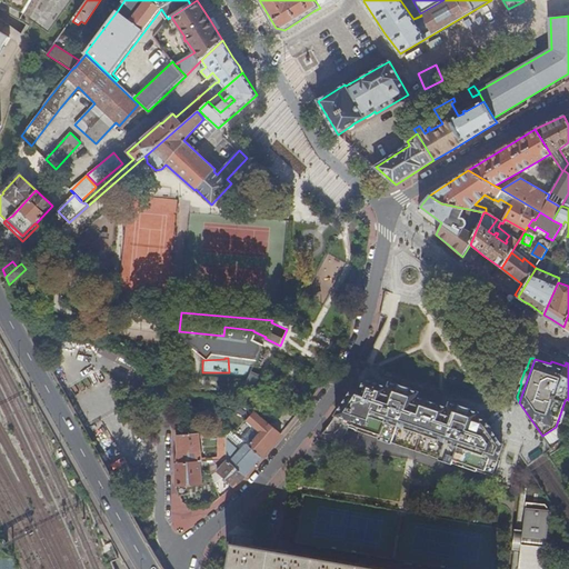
[(361,389),(350,421),(348,428),(352,429),(491,477),(503,445),(486,420),(478,417),(448,408),(418,397),(388,387),(365,379),(361,389)]
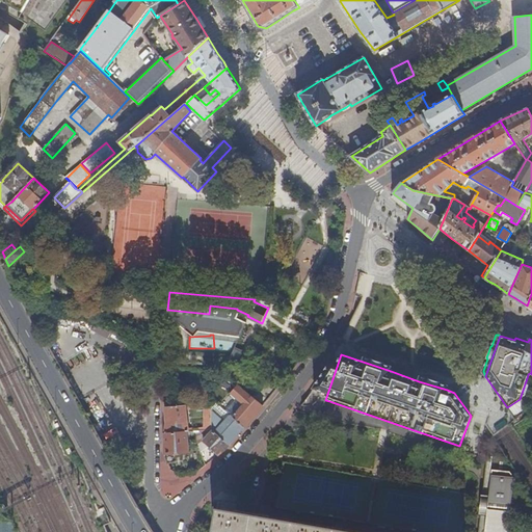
[(364,357),(363,362),(391,371),(392,367),(384,364),(384,363),(372,360),(364,357)]
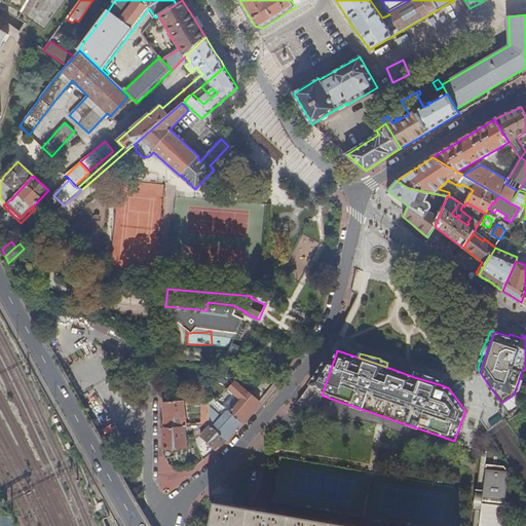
[(326,357),(323,364),(310,385),(314,386),(324,389),(334,360),(329,359),(326,357)]
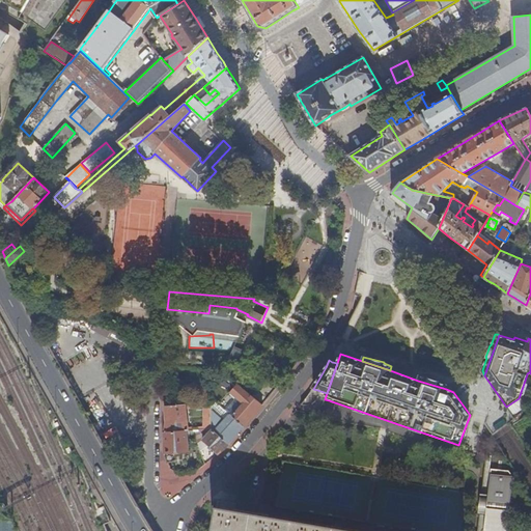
[(418,381),(446,389),(447,385),(441,383),(441,382),(434,380),(428,378),(427,379),(420,376),(418,381)]
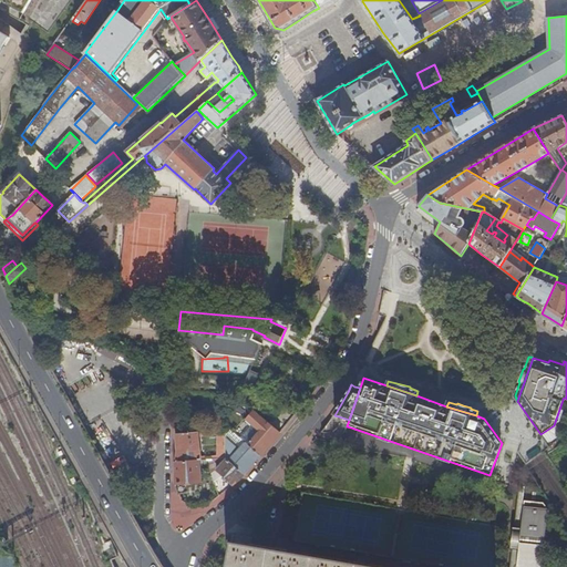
[(289,421),(294,416),(281,408),(269,422),(280,432),(289,421)]
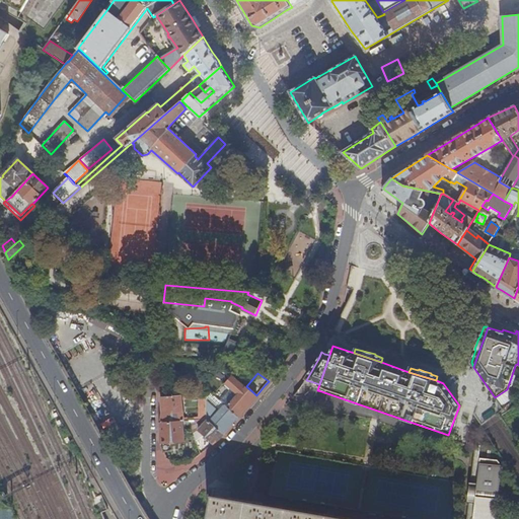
[(248,405),(256,395),(246,386),(232,375),(225,383),(231,388),(239,394),(230,403),(223,396),(220,399),(239,416),(248,405)]
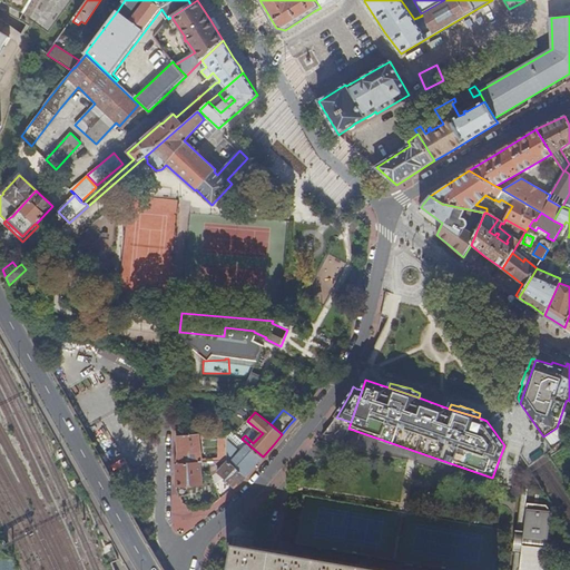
[(253,468),(263,457),(242,439),(227,425),(227,431),(227,459),(246,475),(253,468)]
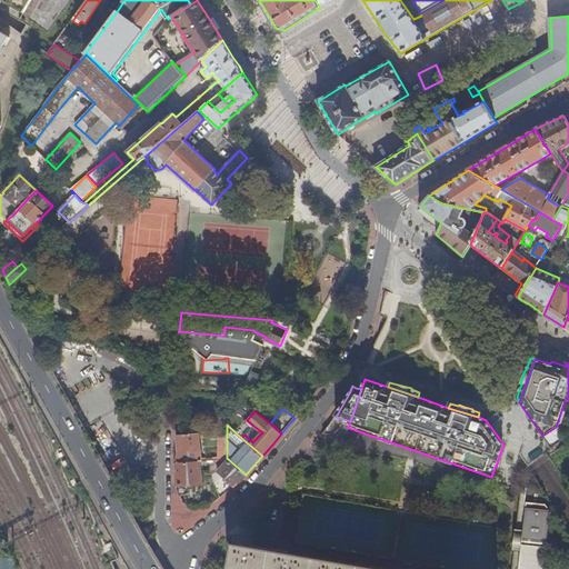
[(262,432),(253,426),(245,435),(252,442),(262,432)]
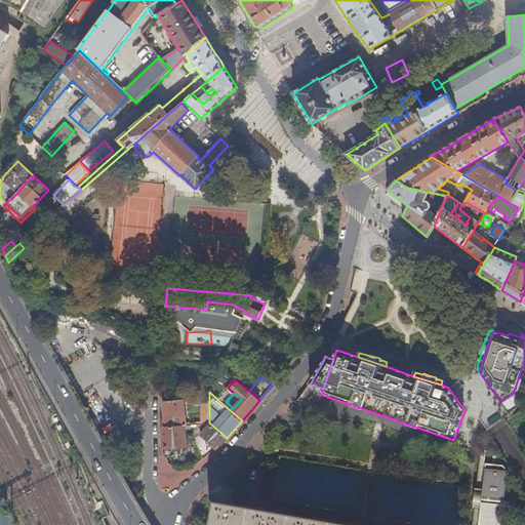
[(191,399),(162,402),(164,413),(164,418),(163,427),(185,426),(191,425),(191,421),(187,421),(185,403),(191,403),(191,399)]
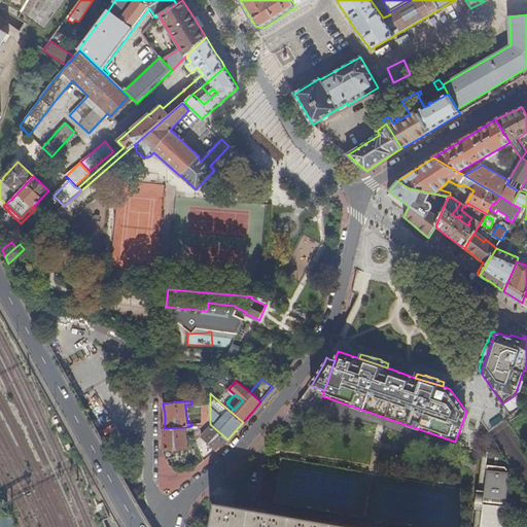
[(223,445),(227,440),(210,424),(203,425),(191,426),(194,430),(199,429),(202,436),(216,450),(218,448),(223,445)]
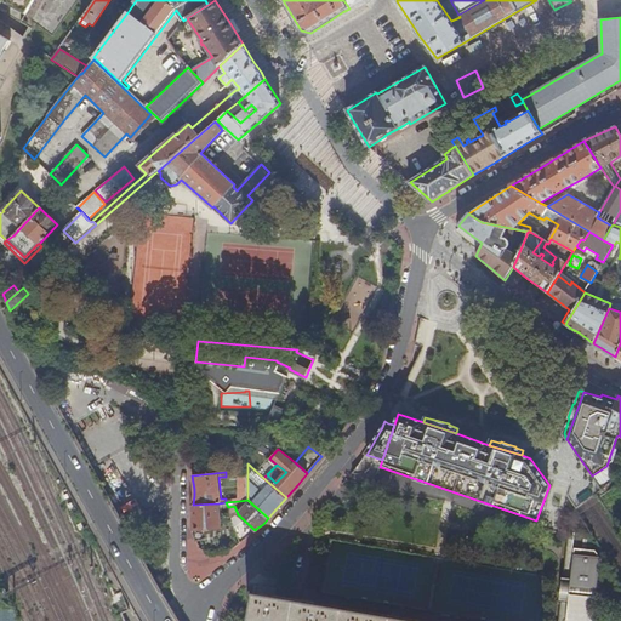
[(218,503),(193,505),(193,523),(192,533),(194,536),(197,540),(208,539),(206,527),(220,527),(218,503)]
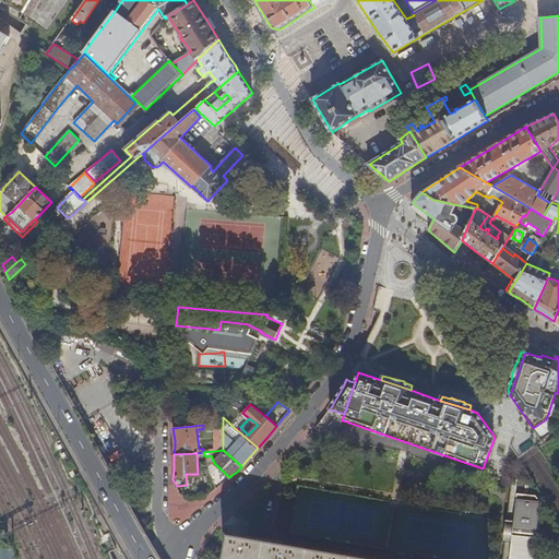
[(209,466),(214,463),(211,455),(205,456),(209,466)]
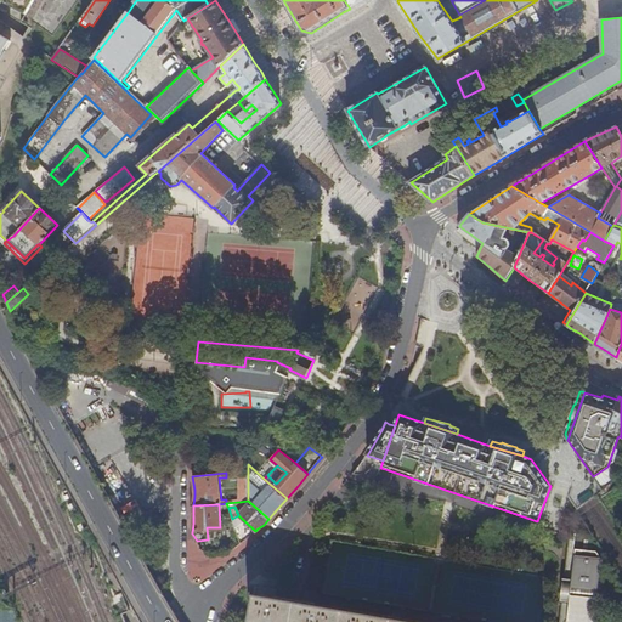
[(566,544),(558,621),(588,621),(598,547),(566,544)]
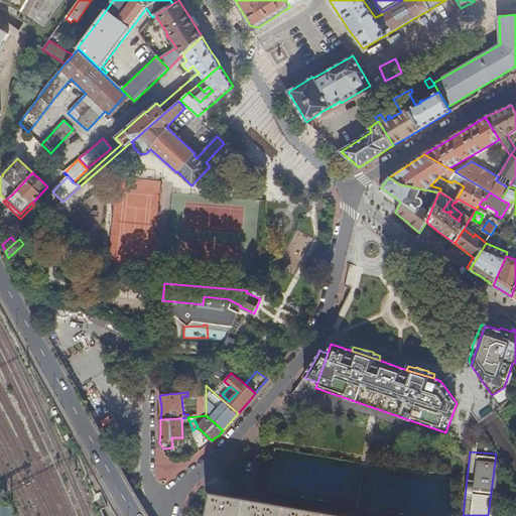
[(213,493),(208,515),(346,515),(249,499),(244,498),(229,496),(213,493)]
